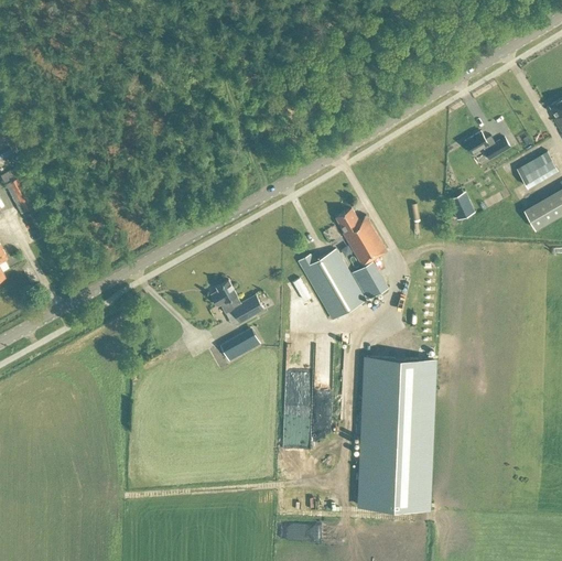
[(561,98),(547,107),(554,119),(552,120),(561,136),(559,137),(561,141),(561,98)]
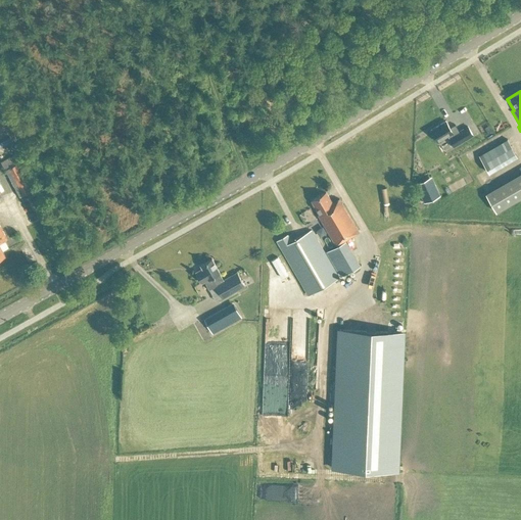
[(451,138),(450,136),(451,136),(443,124),(428,132),(435,144),(445,139),(447,141),(446,142),(452,150),(471,139),(466,130),(451,138)]
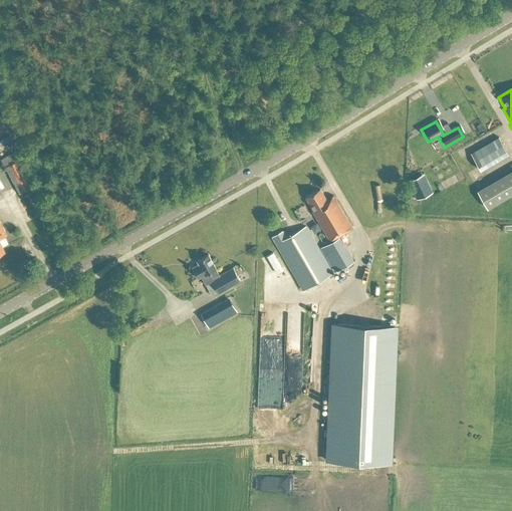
[(470,158),(481,177),(509,161),(498,142),(470,158)]
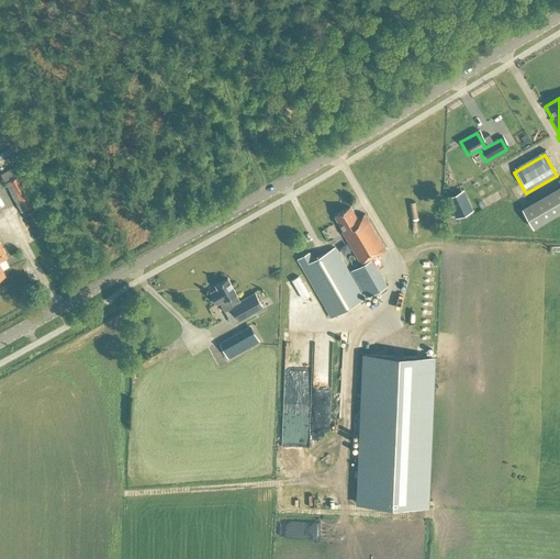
[(19,214),(33,207),(12,169),(0,176),(0,179),(19,214)]
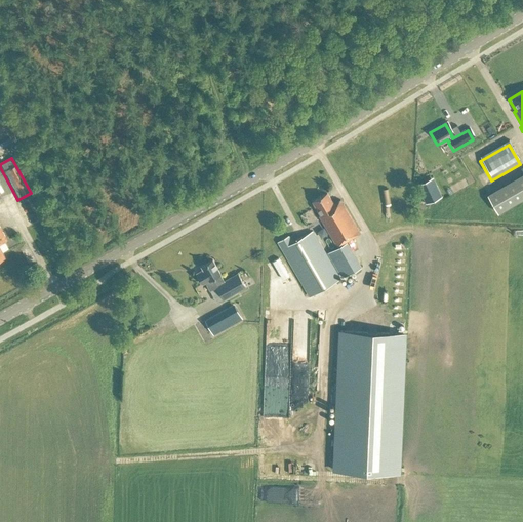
[(522,174),(486,197),(496,214),(522,199),(522,174)]
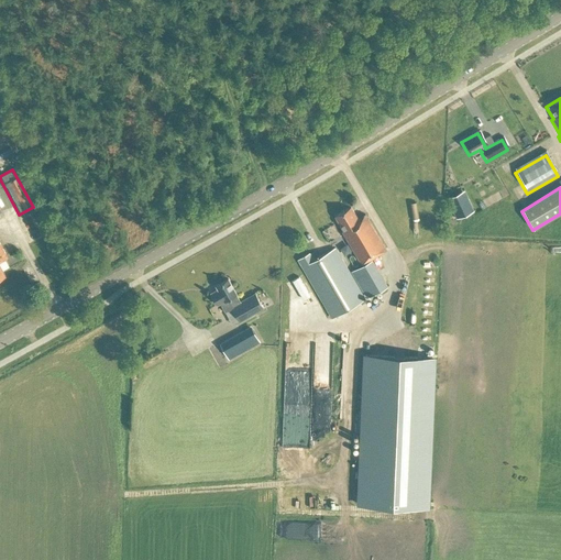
[(446,204),(457,224),(473,216),(463,195),(446,204)]
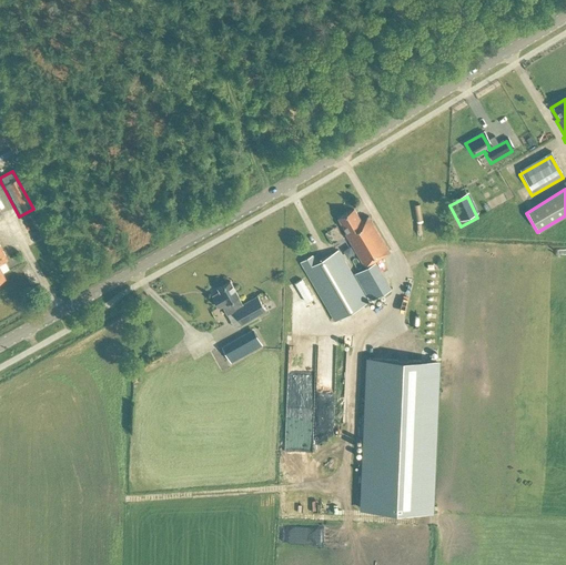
[(366,219),(359,223),(352,211),(336,220),(345,235),(343,236),(363,270),(387,254),(366,219)]
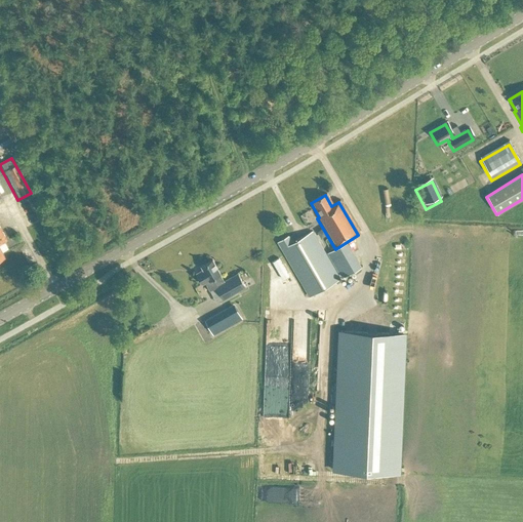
[(286,238),(277,244),(308,298),(337,281),(310,234),(290,245),(286,238)]
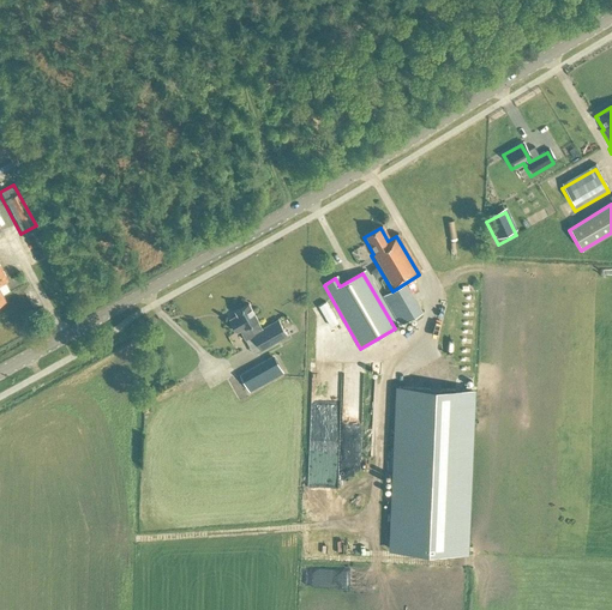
[(233,314),(235,318),(228,322),(234,334),(238,333),(244,342),(251,338),(259,352),(286,338),(276,322),(259,332),(255,324),(256,322),(246,307),(233,314)]
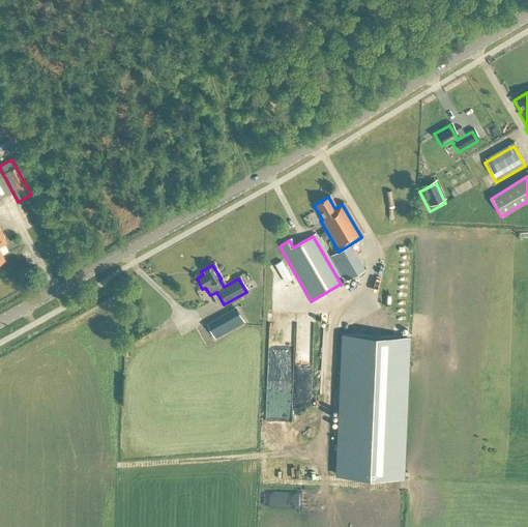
[(234,310),(205,325),(215,344),(243,327),(234,310)]
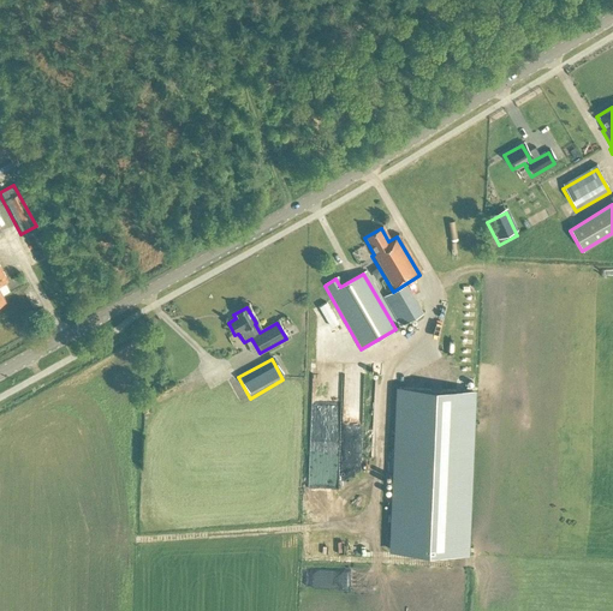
[(396,389),(388,555),(469,558),(476,393),(396,389)]
